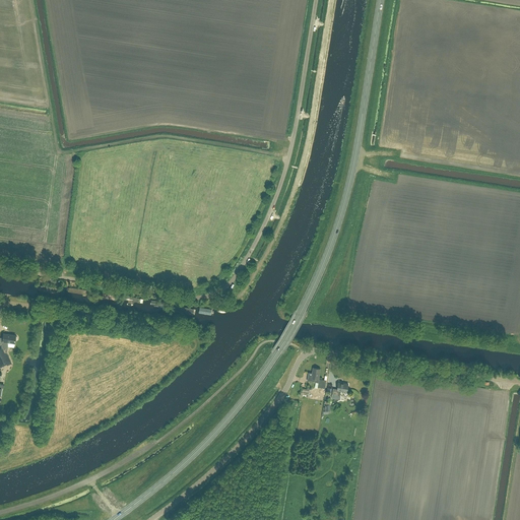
[(146,304),(165,307),(166,296),(148,293),(146,304)]
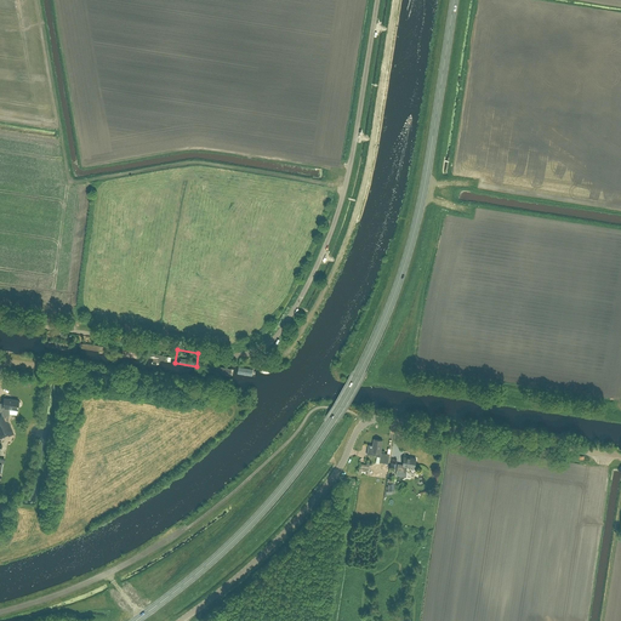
[(258,363),(239,359),(238,374),(257,376),(258,363)]
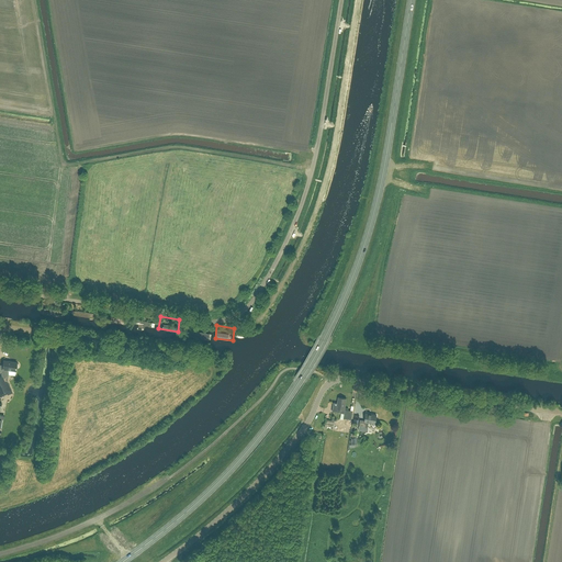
[(18,363),(17,362),(3,360),(2,364),(0,364),(0,396),(10,392),(7,384),(9,370),(15,371),(15,368),(18,367),(19,367),(19,364),(18,363)]
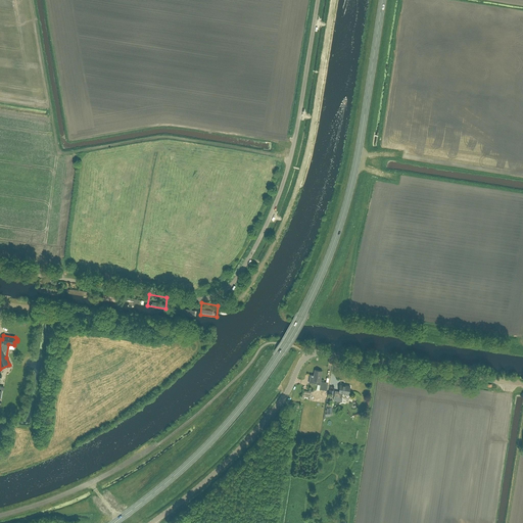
[(321,381),(322,371),(315,370),(314,377),(310,376),(308,382),(317,383),(317,381),(321,381)]
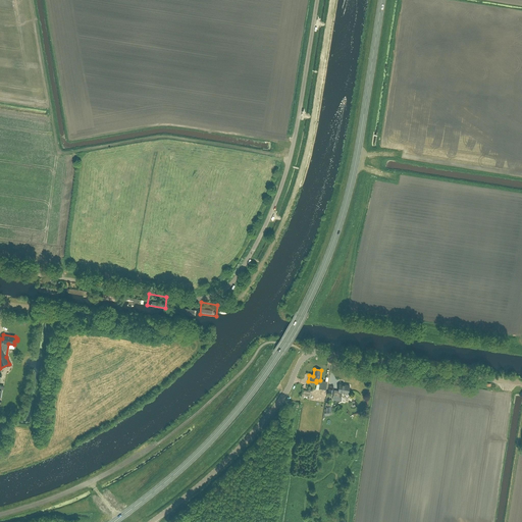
[(320,380),(319,385),(318,389),(326,390),(327,381),(320,380)]
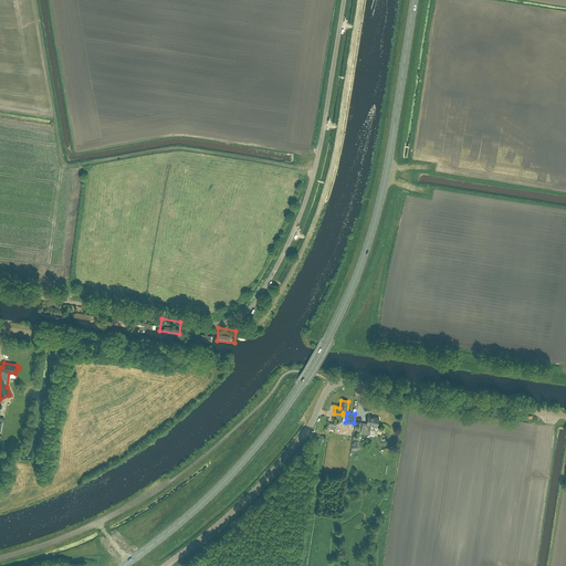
[(362,429),(368,429),(368,430),(369,425),(378,427),(379,418),(368,416),(367,423),(363,422),(362,429)]
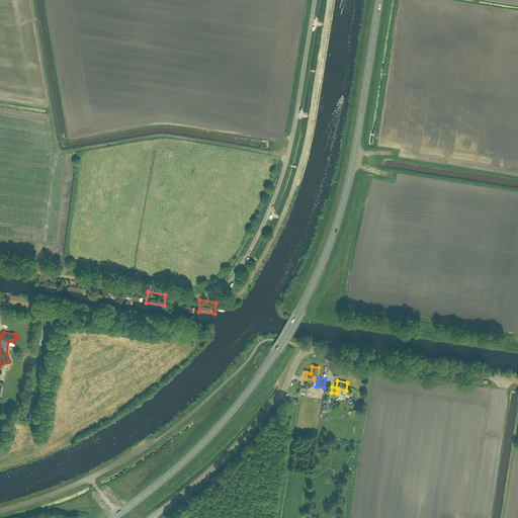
[(308,389),(305,387),(299,386),(298,393),(298,396),(299,396),(299,395),(301,396),(300,397),(305,397),(307,397),(308,389)]
